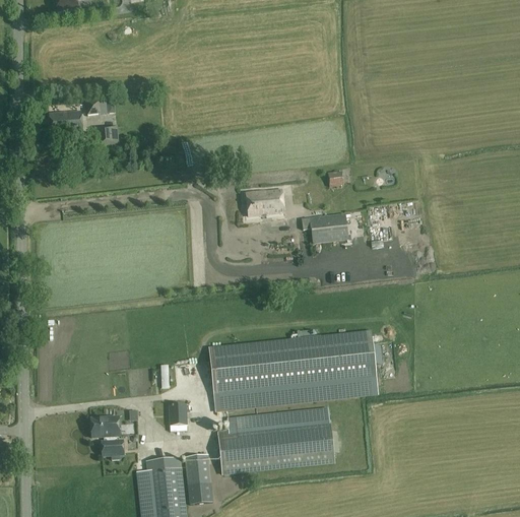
[(78,8),(77,0),(55,0),(57,10),(78,8)]
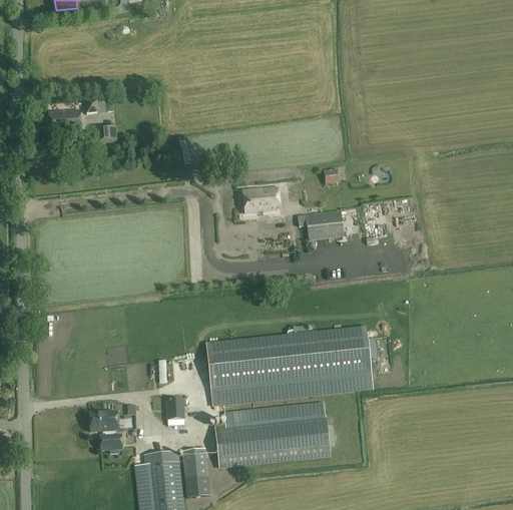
[(86,112),(106,110),(105,98),(98,98),(98,97),(85,98),(86,112)]
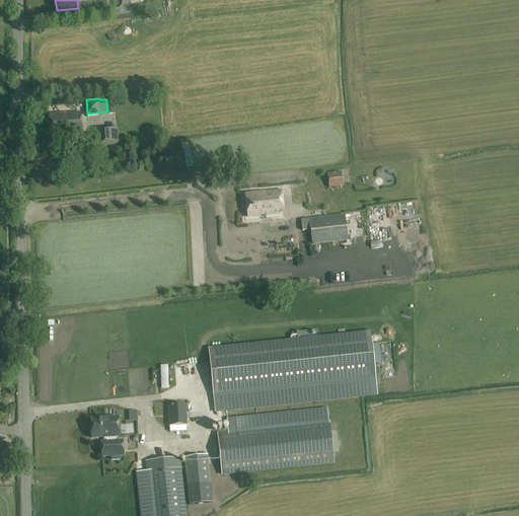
[(82,131),(80,111),(49,113),(51,133),(82,131)]
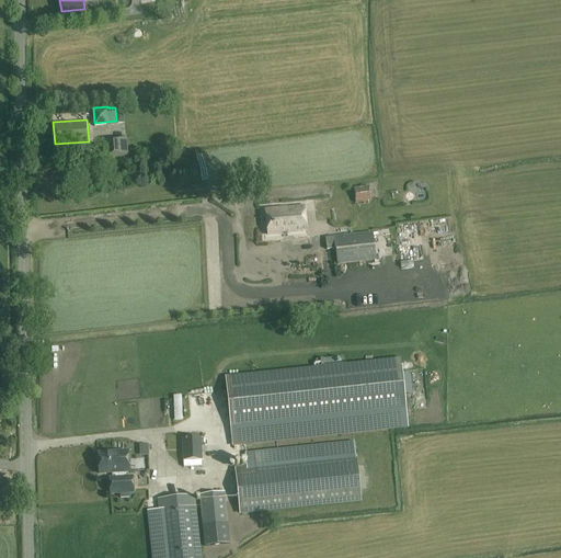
[(106,157),(128,155),(127,134),(104,136),(106,157)]
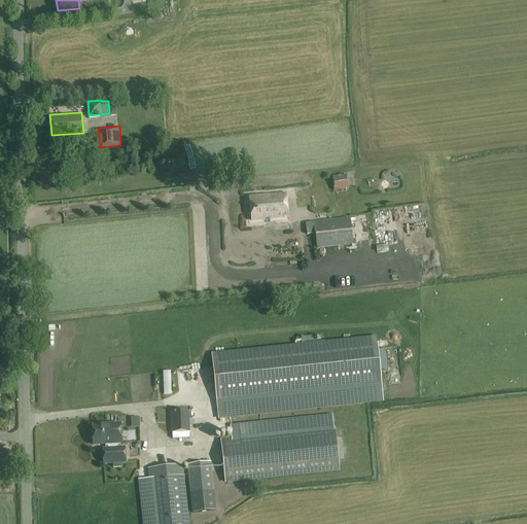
[(334,188),(349,186),(347,173),(332,174),(334,188)]
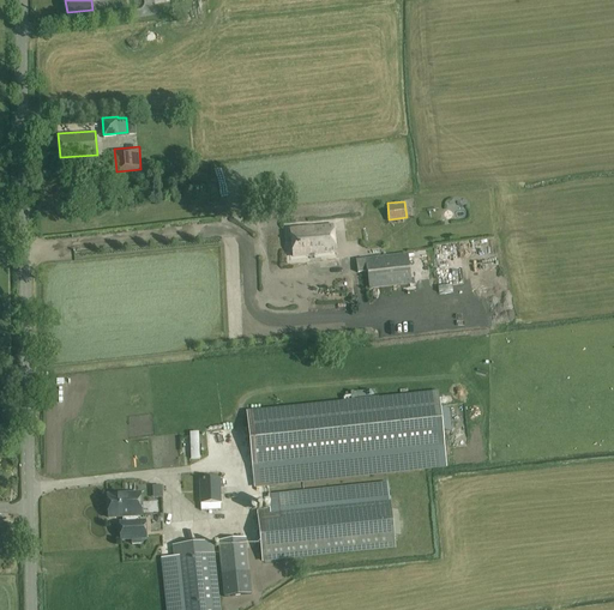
[(293,254),(335,249),(331,223),(290,227),(293,254)]
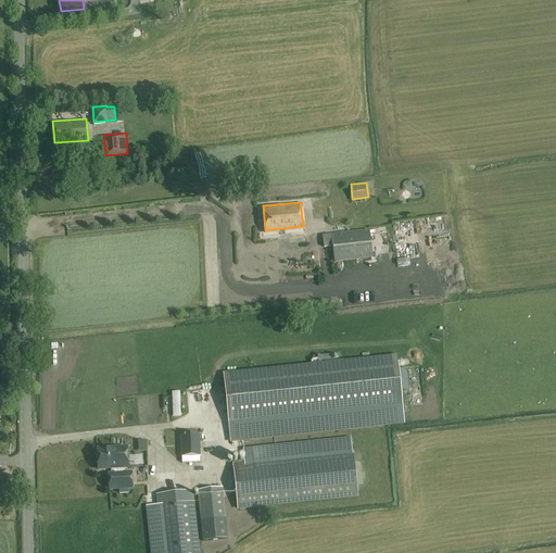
[(412,217),(392,218),(393,228),(413,228),(412,217)]
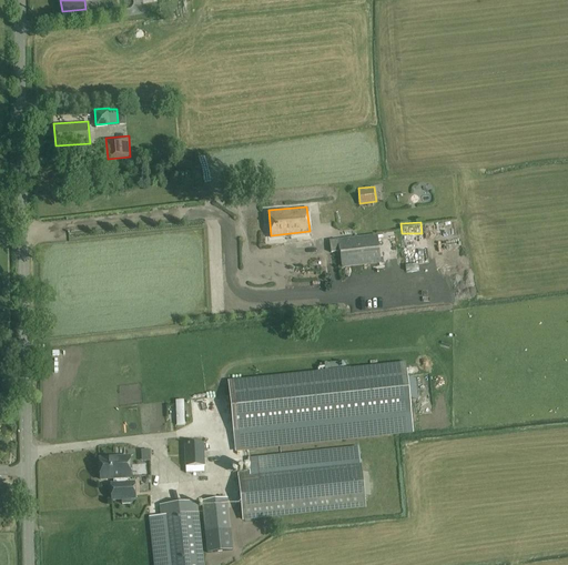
[(381,261),(377,232),(330,238),(331,250),(341,249),(342,265),(381,261)]
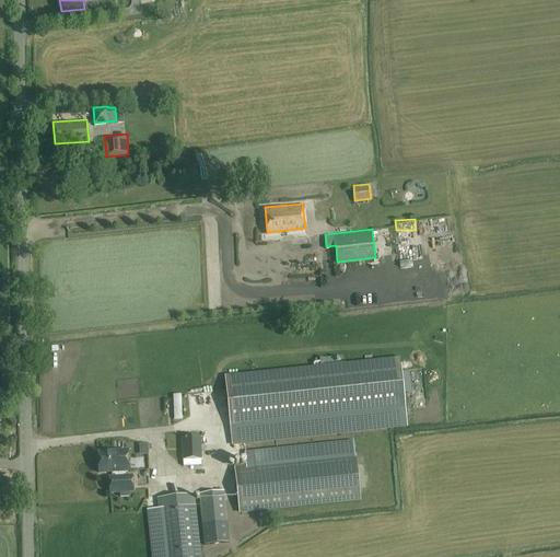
[(225,374),(232,440),(407,421),(400,356),(225,374)]
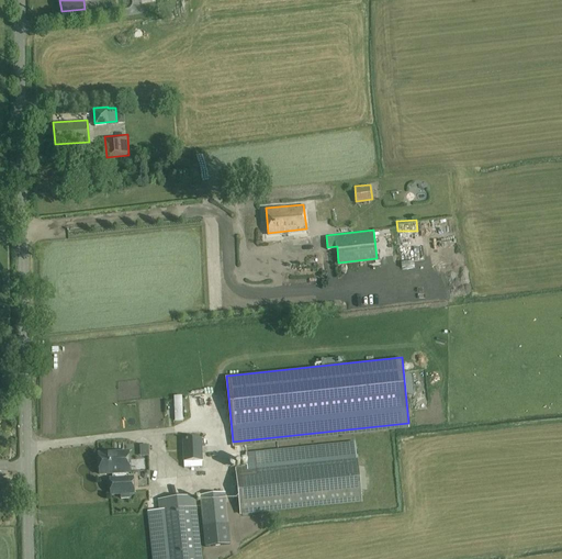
[(206,410),(224,410),(224,397),(206,397),(206,410)]
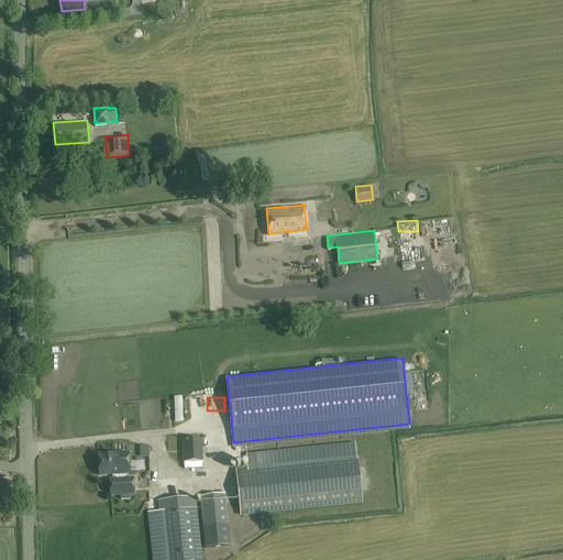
[(184,438),(185,459),(185,467),(202,465),(202,459),(201,437),(184,438)]
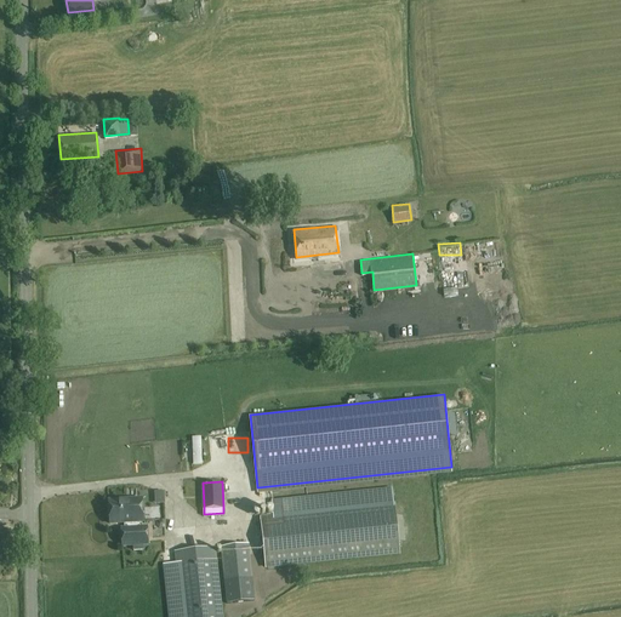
[(274,512),(260,514),(266,566),(400,552),(392,484),(273,496),(274,512)]
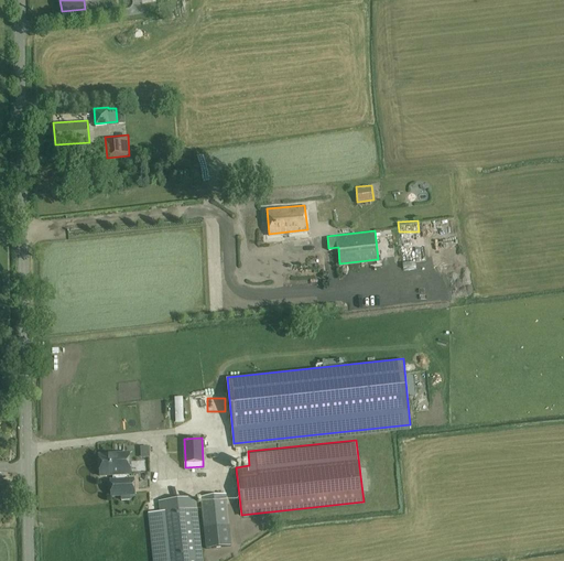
[(112,478),(109,478),(110,494),(134,493),(133,477),(127,477),(127,472),(129,472),(128,451),(98,453),(99,473),(112,473),(112,478)]
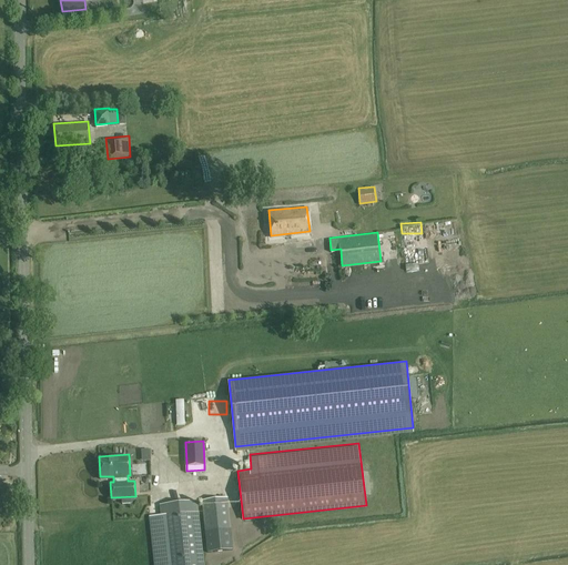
[(226,495),(202,498),(208,548),(232,546),(226,495)]
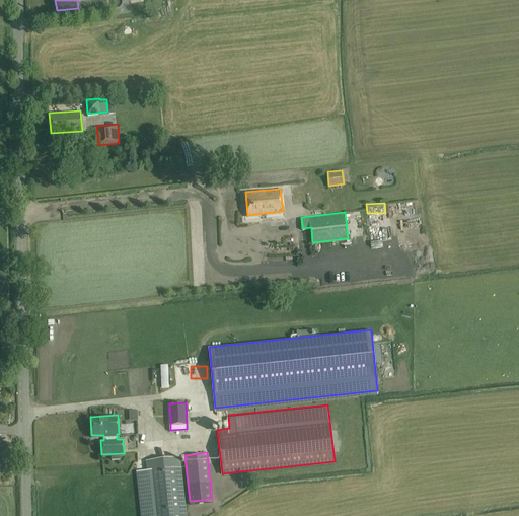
[(186,515),(180,455),(145,459),(146,467),(136,469),(140,515),(186,515)]
